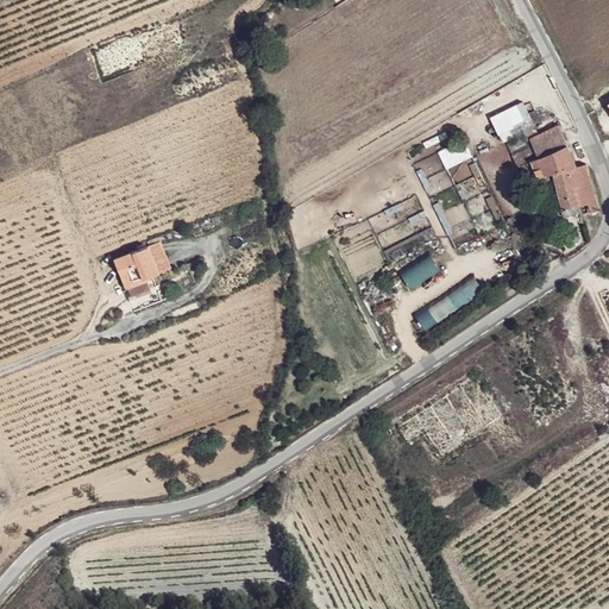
[(523,102),(491,117),(500,133),(532,119),(523,102)]
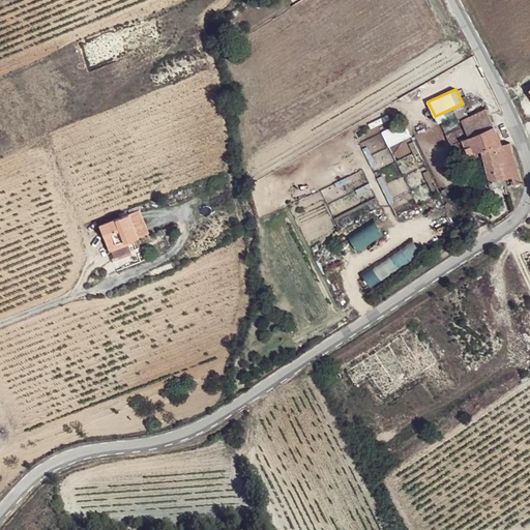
[(447,135),(450,143),(480,127),(475,115),(469,117),(463,104),(452,109),(462,127),(447,135)]
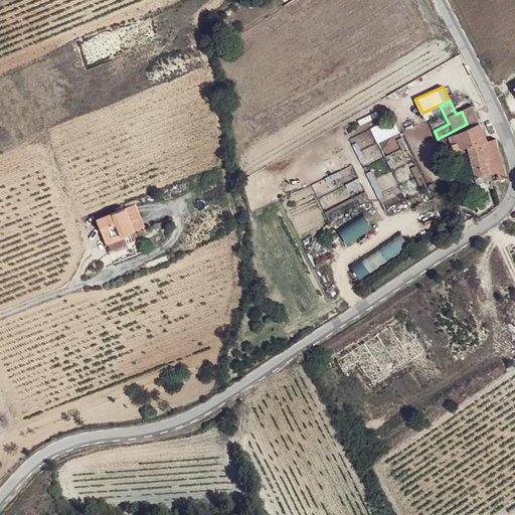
[(438,139),(439,141),(442,140),(446,148),(452,145),(448,138),(450,137),(456,150),(470,147),(478,183),(488,181),(486,175),(490,174),(483,143),(489,141),(473,106),(462,112),(467,124),(438,139)]
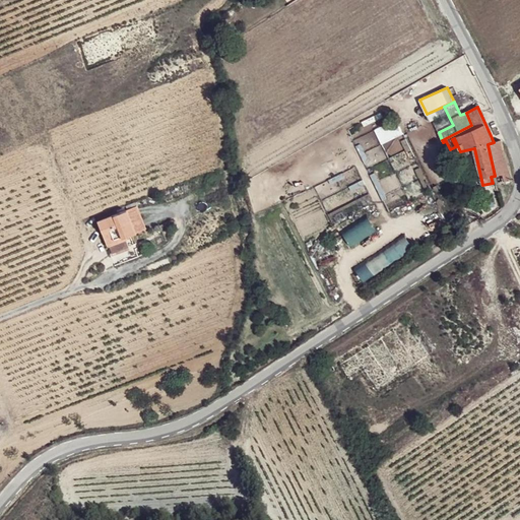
[(512,180),(502,140),(494,142),(488,144),(495,176),(498,175),(500,183),(512,180)]
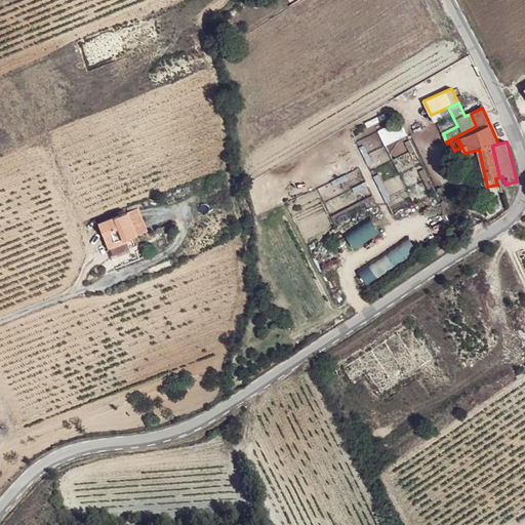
[(128,211),(136,235),(147,231),(138,207),(128,211)]
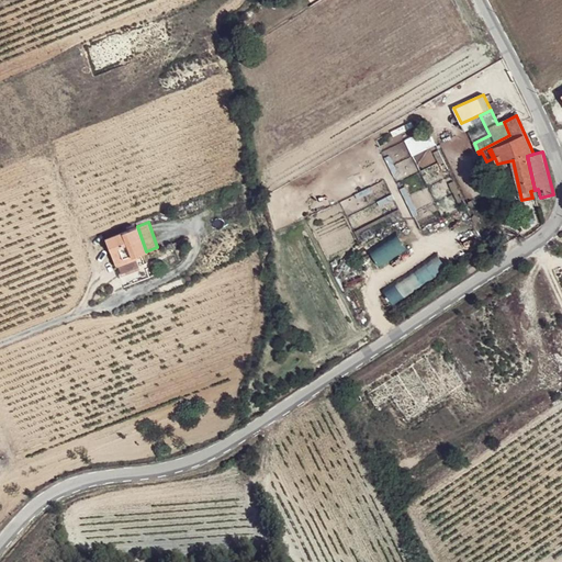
[(137,226),(105,237),(113,262),(146,251),(137,226)]
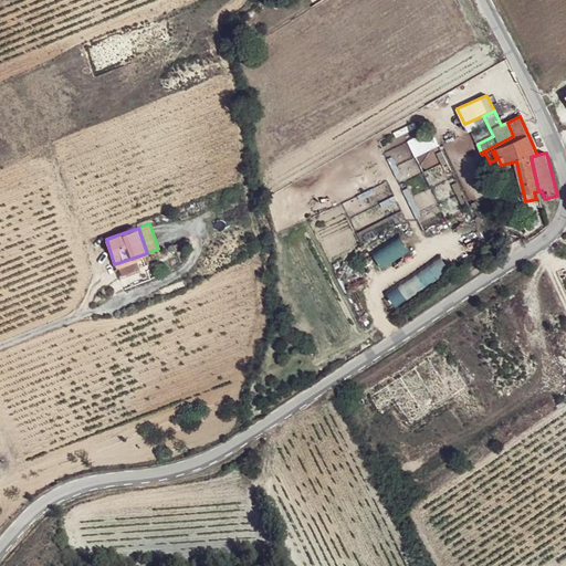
[(400,233),(371,251),(381,268),(410,250),(400,233)]
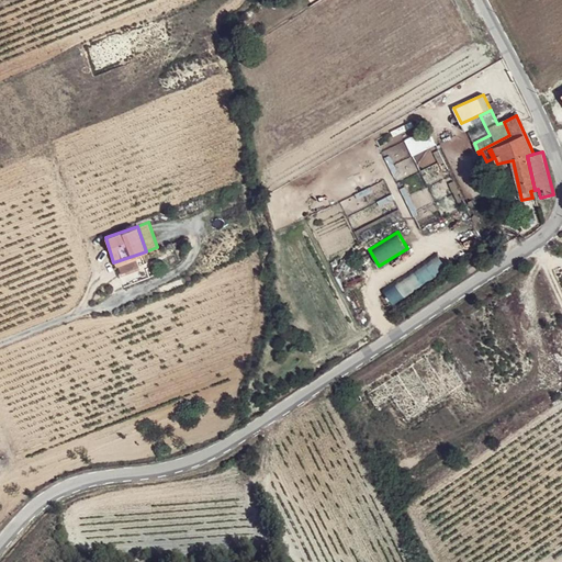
[(384,289),(393,303),(447,267),(437,253),(384,289)]
